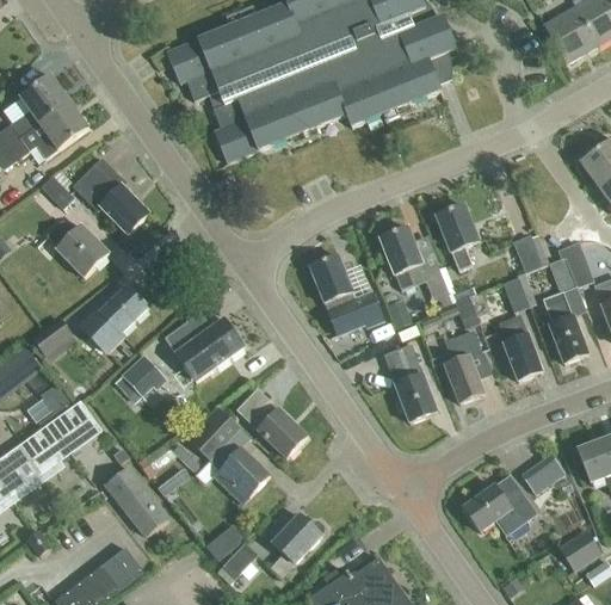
[(285,0),(287,2),(167,50),(179,81),(186,79),(195,98),(218,88),(224,103),(214,106),(221,127),(215,130),(227,161),(346,113),(351,125),(442,90),(439,84),(451,79),(451,72),(451,65),(450,59),(450,55),(449,49),(457,45),(444,13),(414,25),(409,12),(425,5),(423,0),(285,0)]
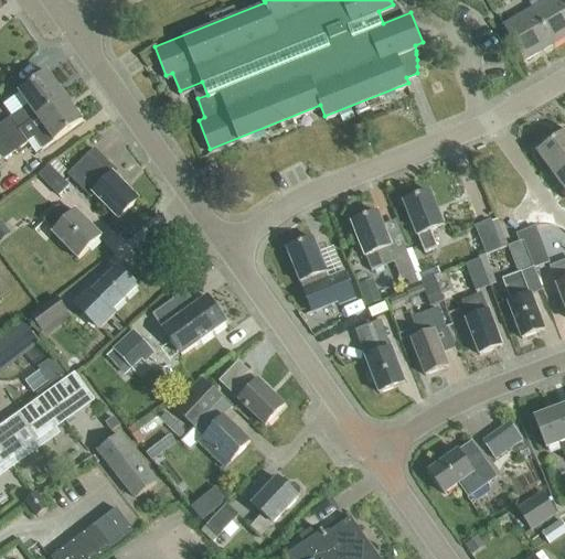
[(552,41),(564,33),(564,0),(541,0),(532,6),(552,41)]
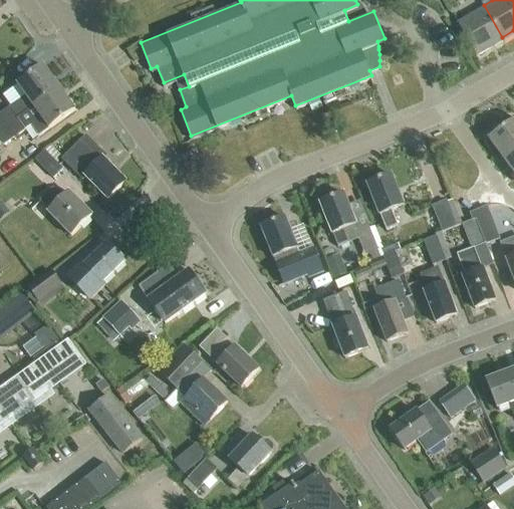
[(476,52),(502,37),(484,5),(457,20),(476,52)]
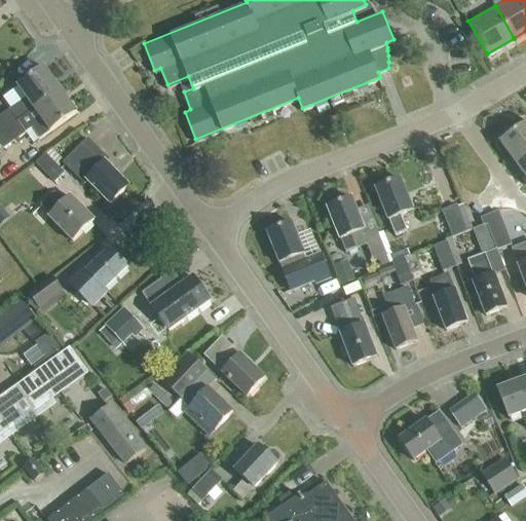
[(16,117),(60,86),(44,64),(17,82),(26,94),(0,112),(0,119),(1,119),(11,133),(22,124),(16,117)]
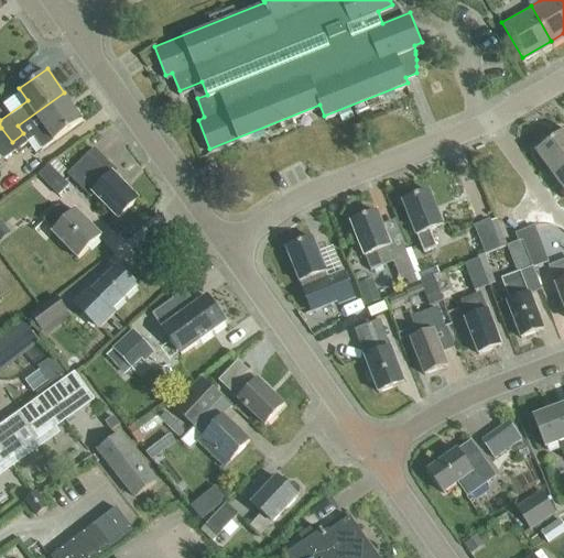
[(1,128),(0,128),(0,150),(3,155),(34,134),(42,145),(82,117),(64,93),(18,126),(23,133),(12,142),(1,128)]
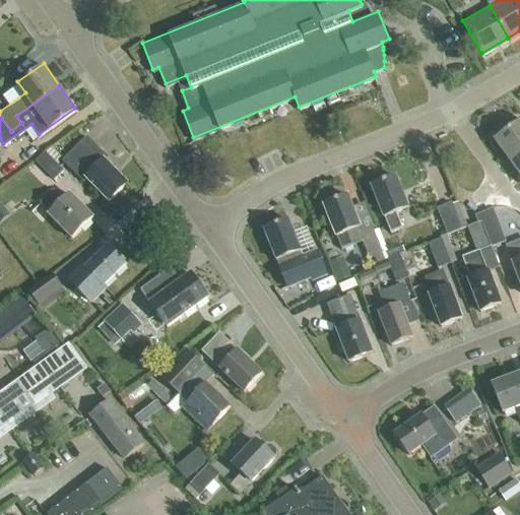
[(511,161),(519,153),(519,118),(494,137),(511,161)]
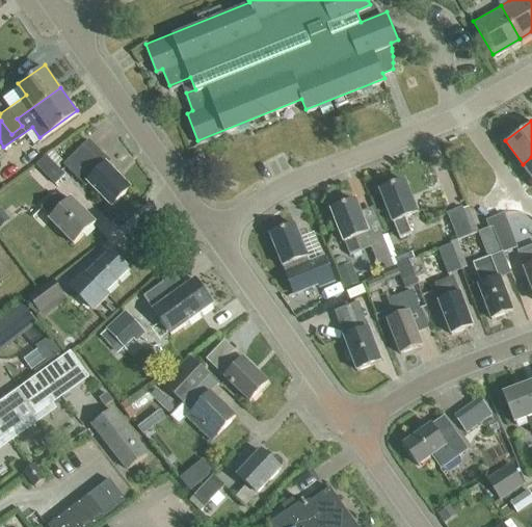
[(130,184),(107,161),(110,158),(88,136),(63,161),(85,183),(87,180),(111,203),(130,184)]
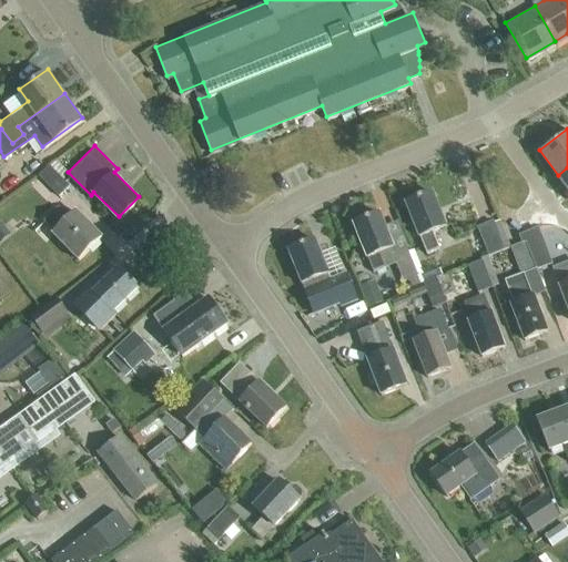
[(59,194),(69,184),(49,163),(38,173),(59,194)]
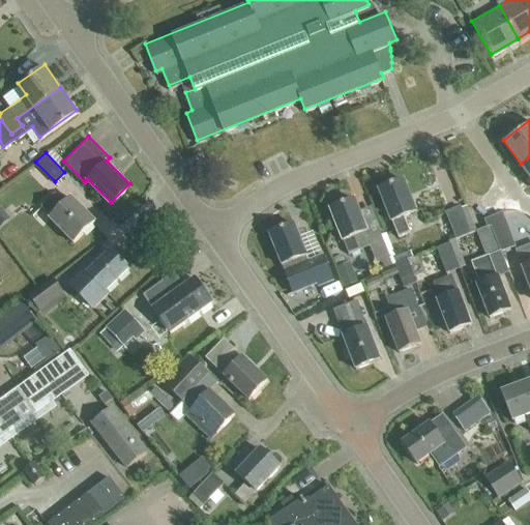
[(529,156),(521,164),(529,176),(529,156)]
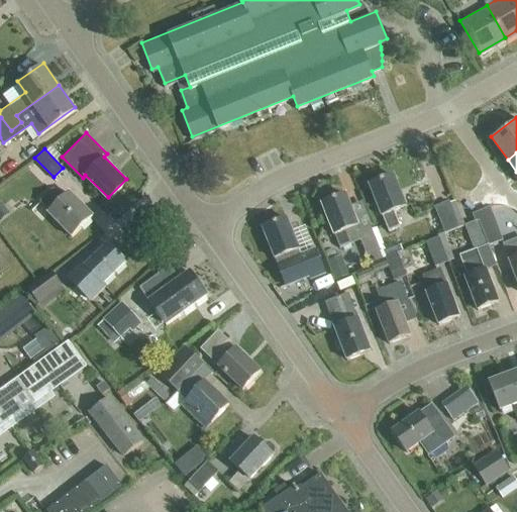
[(400,223),(394,208),(405,203),(393,172),(369,182),(381,213),(383,212),(388,227),(400,223)]
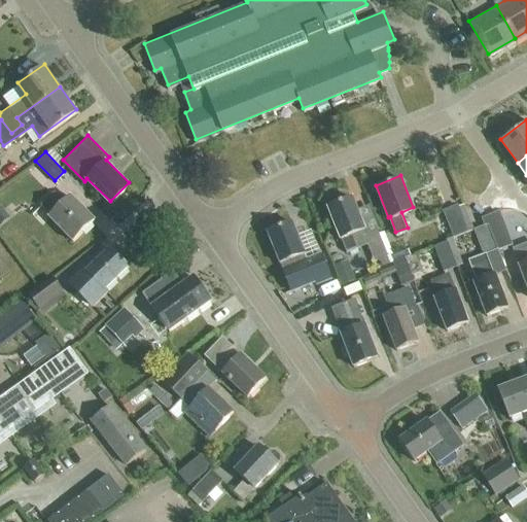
[(64,199),(54,188),(39,202),(49,212),(48,213),(72,238),(94,217),(70,194),(64,199)]
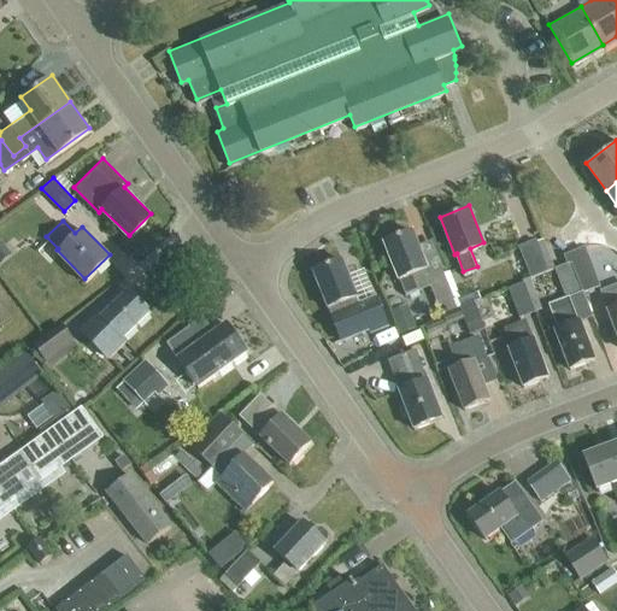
[(429,283),(425,272),(429,270),(412,228),(383,240),(398,277),(399,277),(405,293),(429,283)]
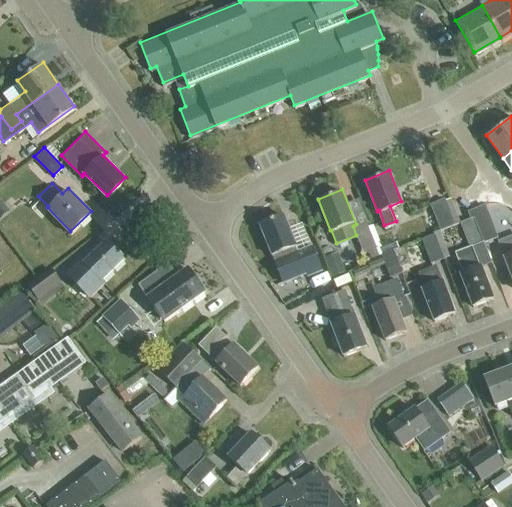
[(439,228),(455,222),(445,196),(429,202),(439,228)]
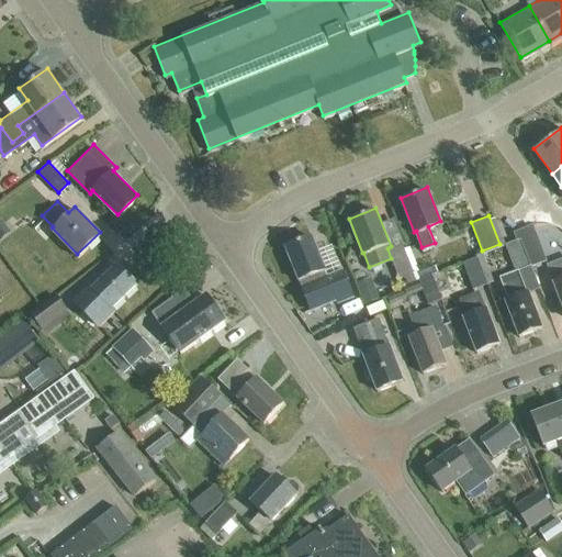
[(518,334),(541,325),(528,290),(539,286),(530,264),(544,258),(535,231),(504,242),(515,269),(498,276),(507,298),(505,299),(518,334)]
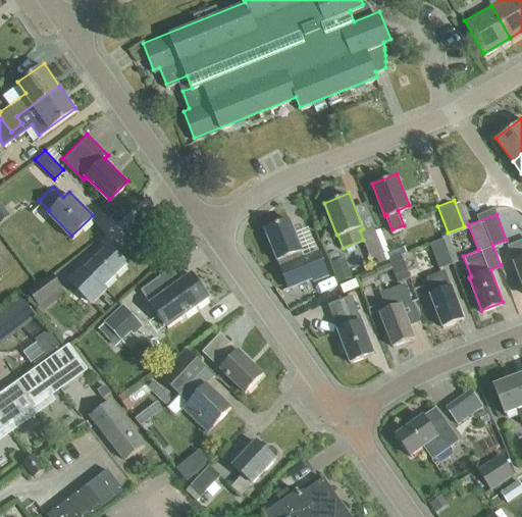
[(303,253),(301,249),(289,217),(264,226),(277,258),(280,264),(279,264),(288,286),(312,275),(313,278),(327,272),(317,248),(303,253)]
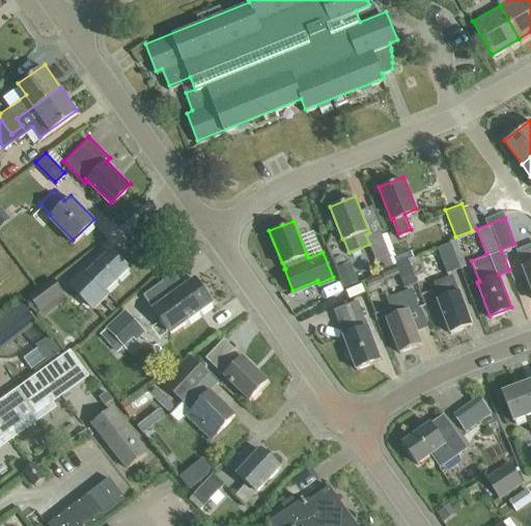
[(376,261),(390,256),(379,228),(369,232),(366,234),(369,244),(376,261)]
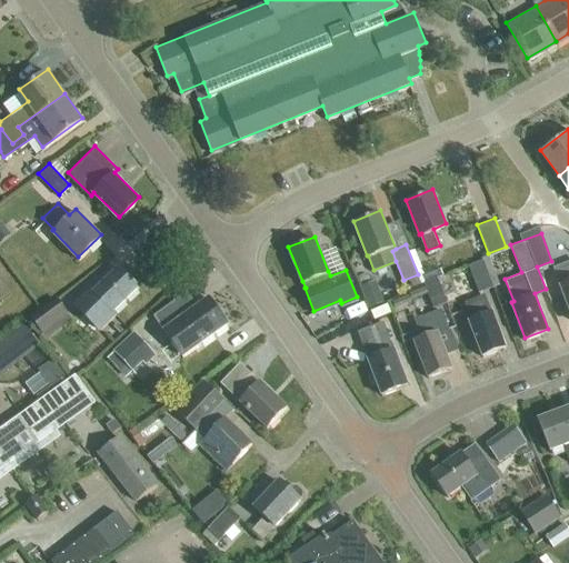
[(478,291),(499,283),(488,254),(481,257),(482,258),(468,263),(478,291)]
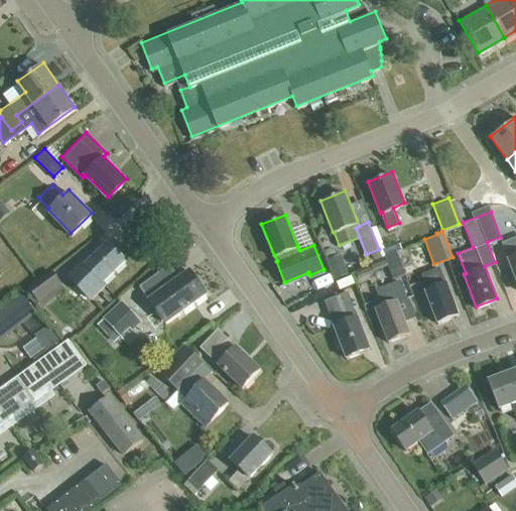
[(515,237),(503,242),(509,257),(508,258),(515,278),(515,237)]
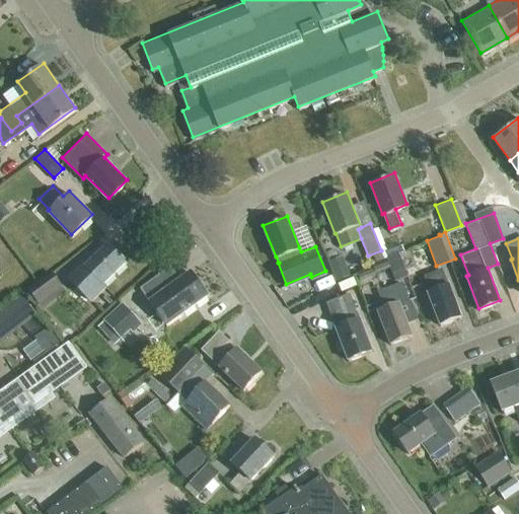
[(103,281),(126,260),(107,241),(84,265),(82,262),(66,278),(90,302),(106,285),(103,281)]
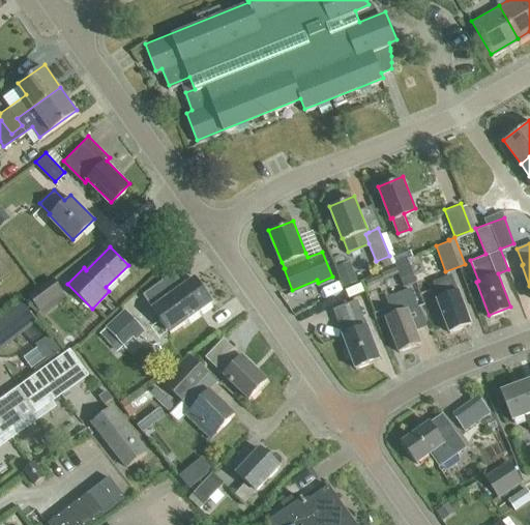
[(404,257),(409,281),(423,278),(418,254),(404,257)]
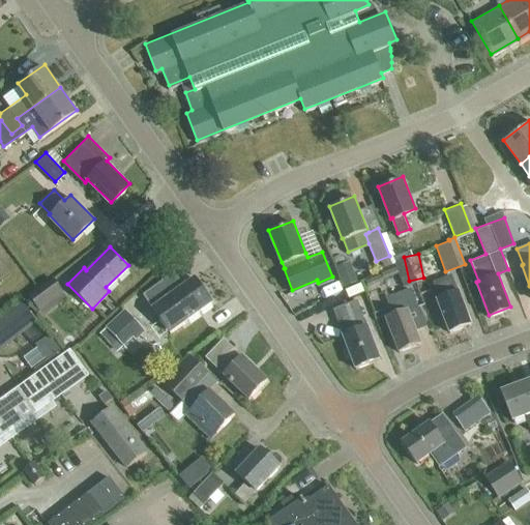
[(457,290),(450,273),(434,281),(440,296),(436,297),(449,329),(470,322),(459,290),(457,290)]
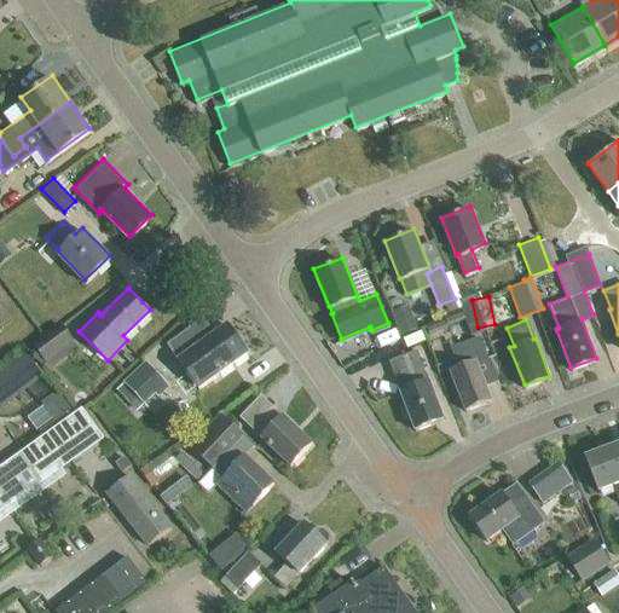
[(247,350),(226,322),(196,343),(187,333),(167,348),(186,375),(180,379),(191,394),(217,376),(214,374),(247,350)]
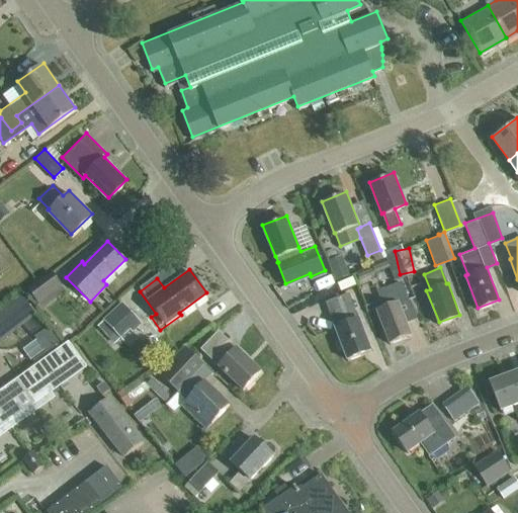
[(40,305),(64,288),(50,270),(23,289),(33,304),(37,301),(40,305)]
